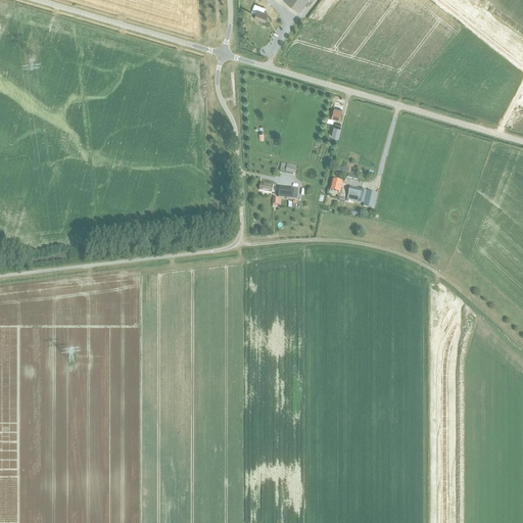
[(283,0),(299,12),(307,0),(283,0)]
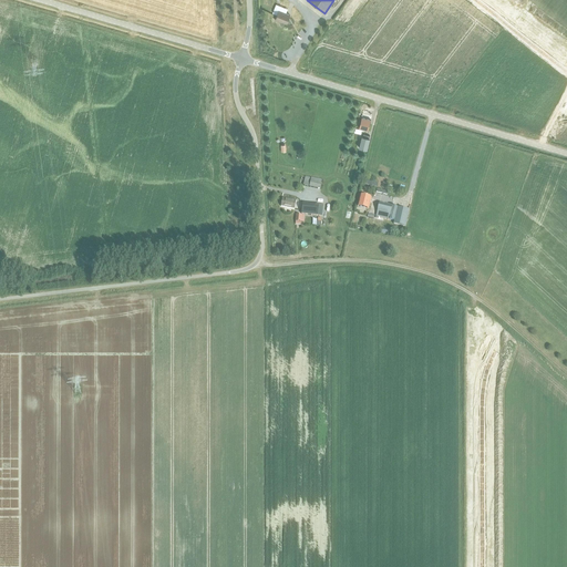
[(275,20),(279,21),(279,20),(287,23),(290,16),(279,10),(275,20)]
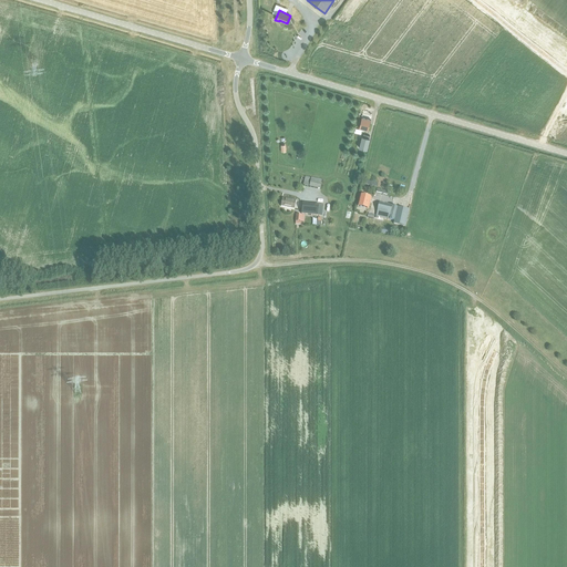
[(361,117),(359,127),(369,130),(371,120),(361,117)]
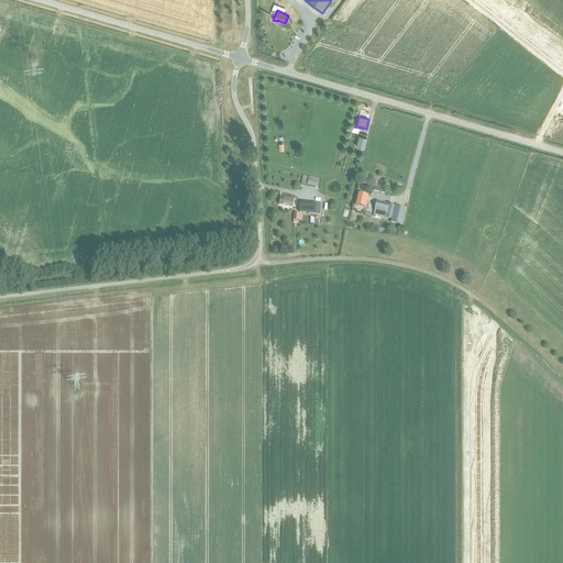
[(364,148),(367,138),(360,135),(356,146),(364,148)]
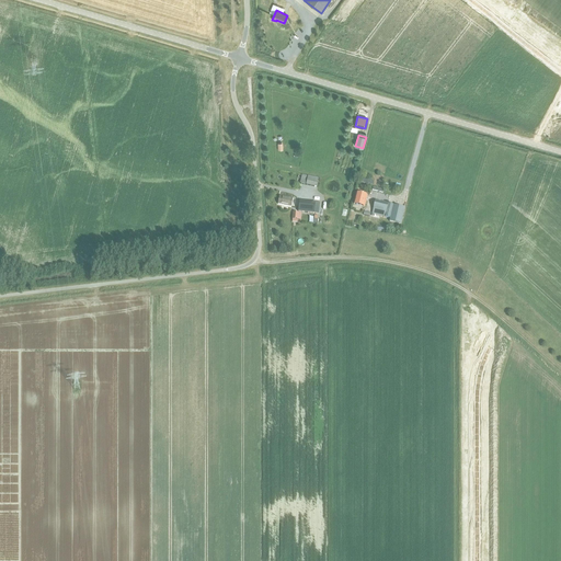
[(300,184),(306,185),(317,187),(319,179),(301,175),(300,184)]
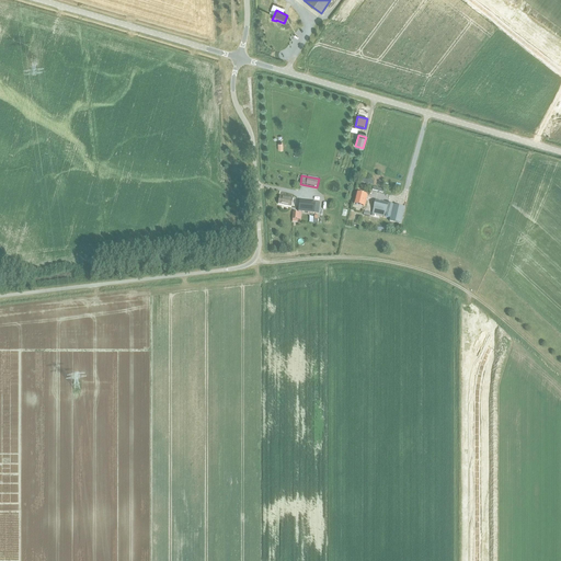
[(362,201),(364,195),(356,193),(354,205),(364,207),(365,202),(362,201)]
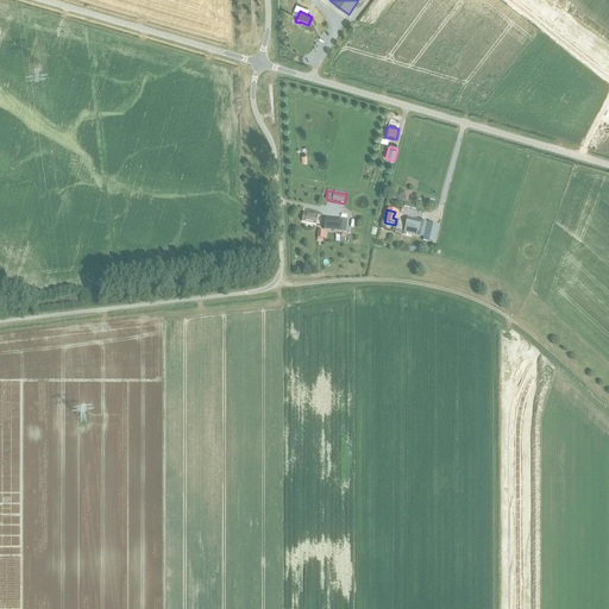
[(302,223),(316,225),(318,215),(303,213),(302,223)]
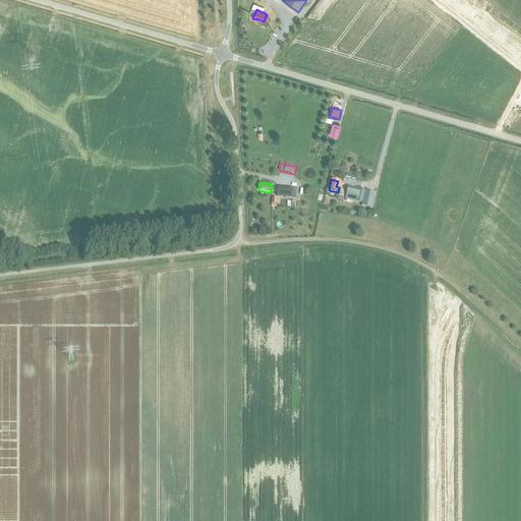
[(277,196),(295,198),(296,188),(278,186),(277,196)]
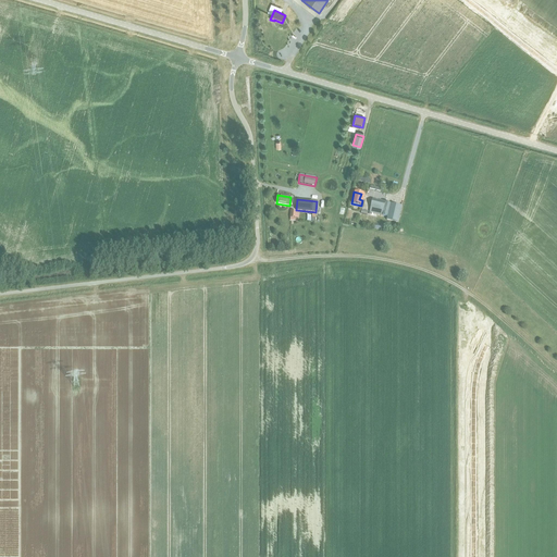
[(373,213),(382,215),(385,202),(372,199),(369,213),(373,213)]
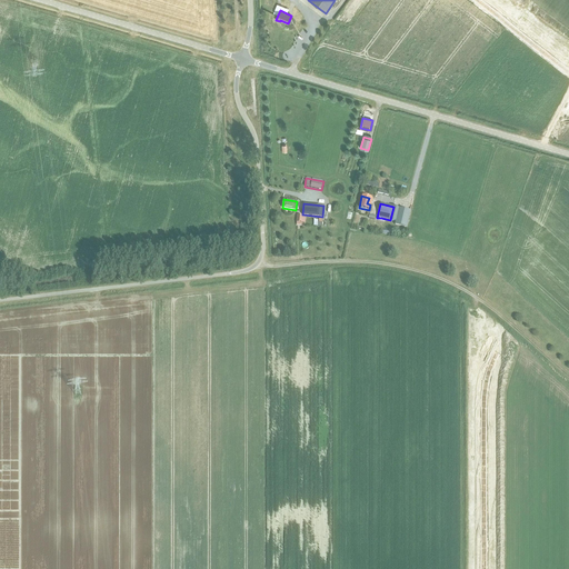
[(393,207),(390,220),(396,222),(396,225),(407,228),(411,211),(393,207)]
